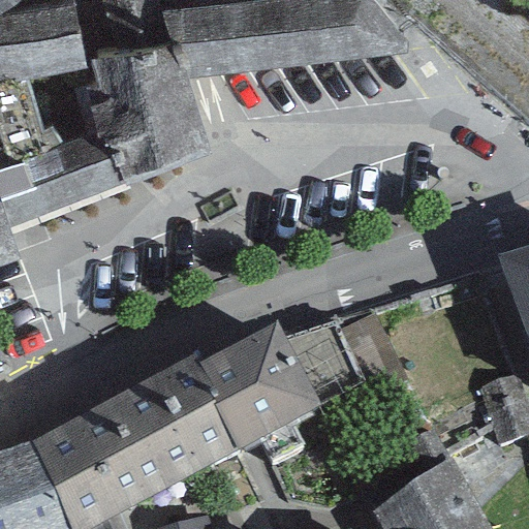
[(0,0),(0,16),(2,16),(19,0),(0,0)]
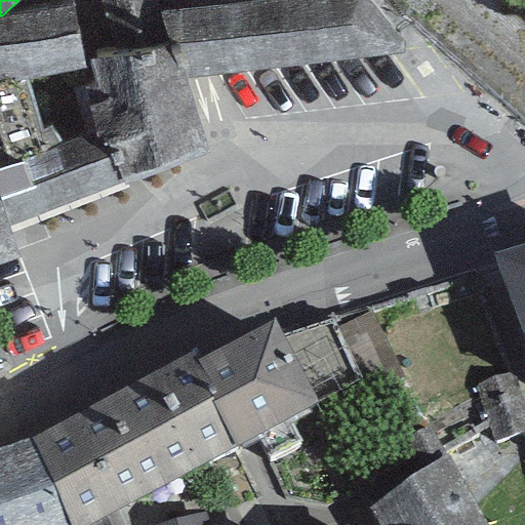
[(184,67),(189,80),(404,52),(404,43),(369,0),(188,0),(189,10),(159,12),(177,67),(184,67)]
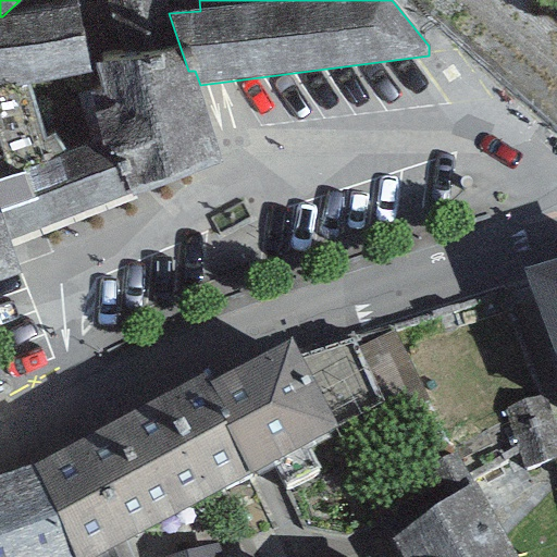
[(0,16),(0,88),(28,83),(29,87),(86,74),(90,73),(77,2),(2,16),(0,16)]
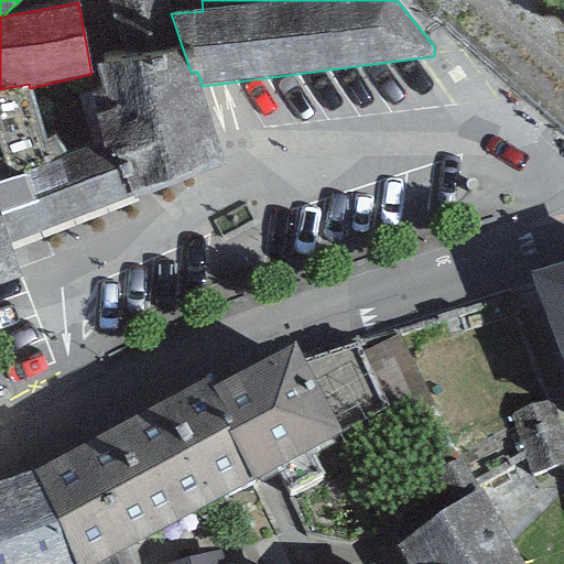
[(181,50),(95,66),(98,74),(91,74),(87,75),(104,142),(131,199),(223,164),(197,73),(190,74),(181,50)]
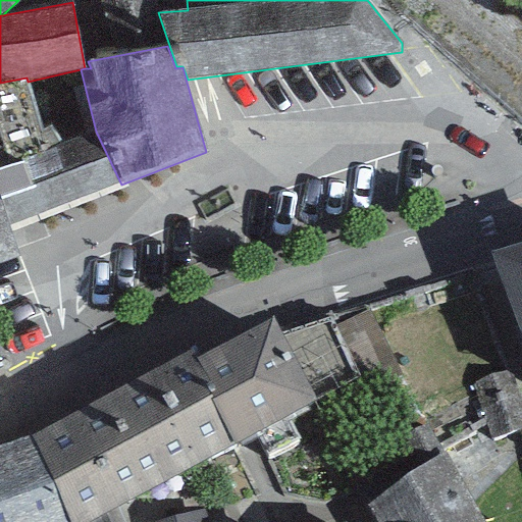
[(0,203),(10,232),(123,189),(121,185),(96,132),(60,145),(53,128),(41,131),(28,82),(27,77),(0,83),(0,203)]
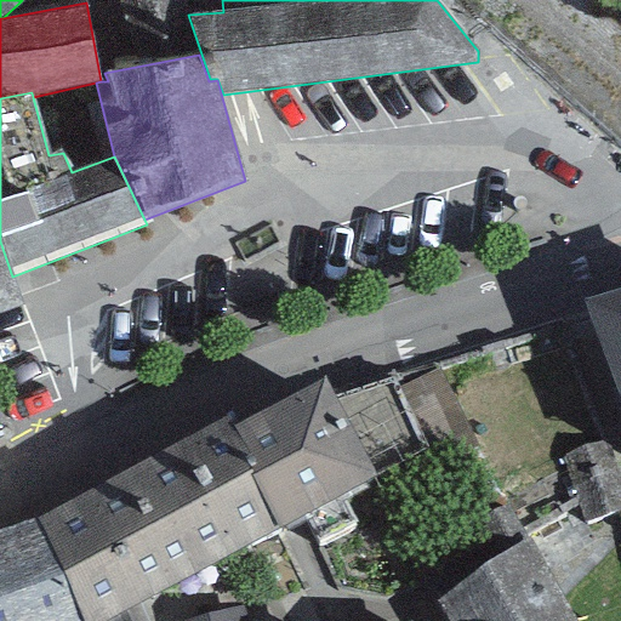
[(0,312),(22,305),(12,277),(0,241),(0,312)]
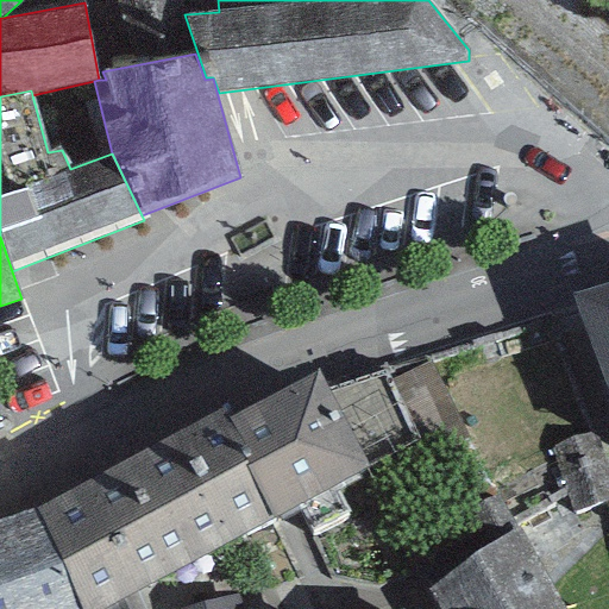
[(608,281),(571,293),(608,397),(608,281)]
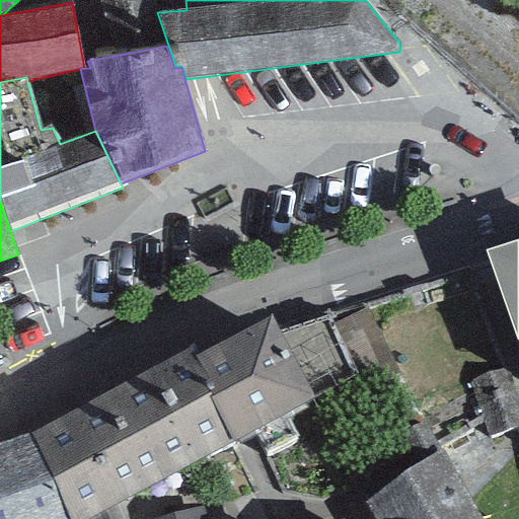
[(365,308),(335,323),(368,388),(398,373),(365,308)]
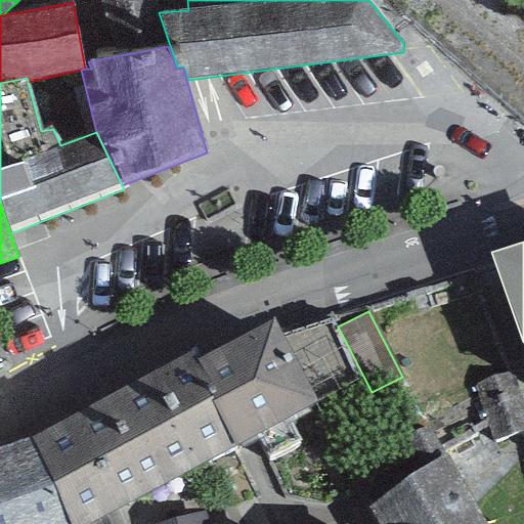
[(201,357),(197,359),(218,400),(211,403),(234,447),(318,404),(316,400),(282,335),(274,319),(201,357)]
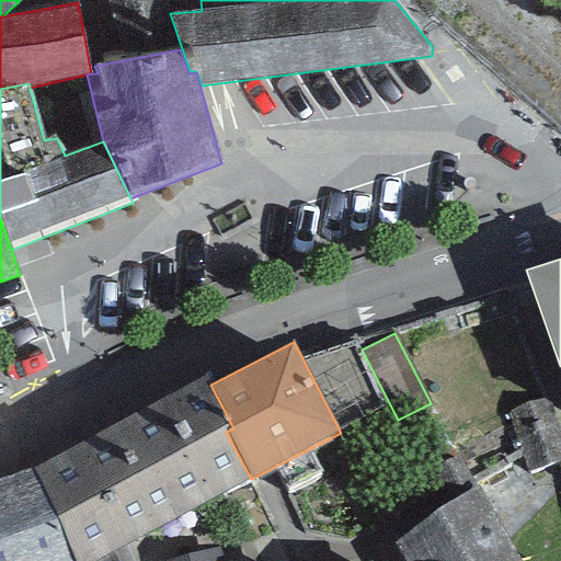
[(353,342),(302,358),(339,428),(384,404),(353,342)]
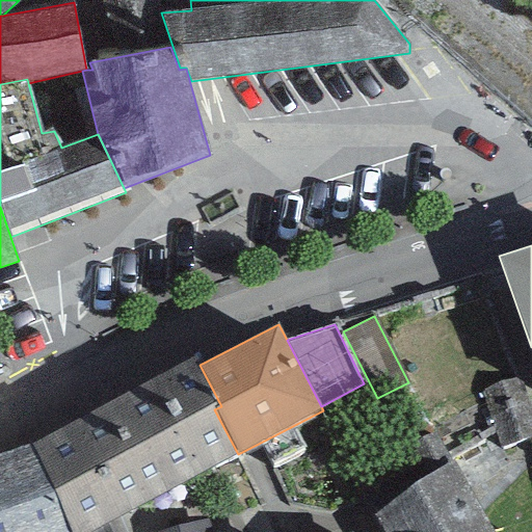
[(198,355),(30,444),(67,531),(89,531),(238,454),(214,409),(221,406),(200,365),(204,363),(198,355)]
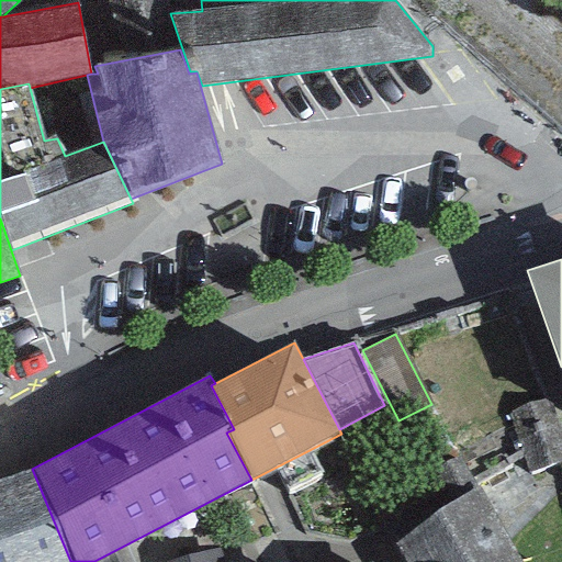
[(561,462),(561,438),(548,398),(508,412),(530,474),(561,462)]
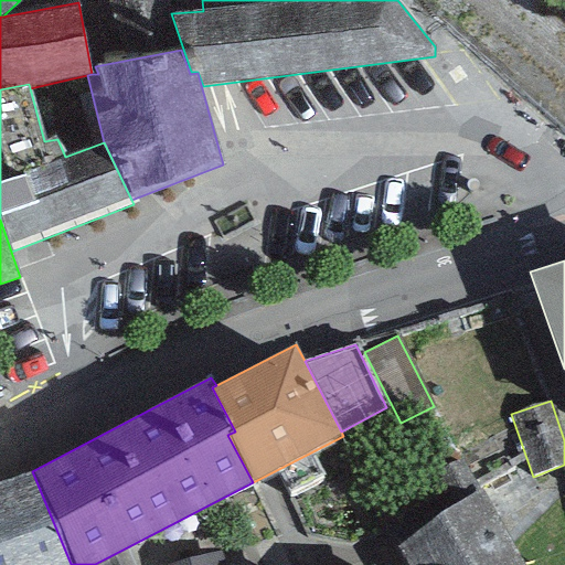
[(71,564),(32,471),(0,481),(0,564),(71,564)]
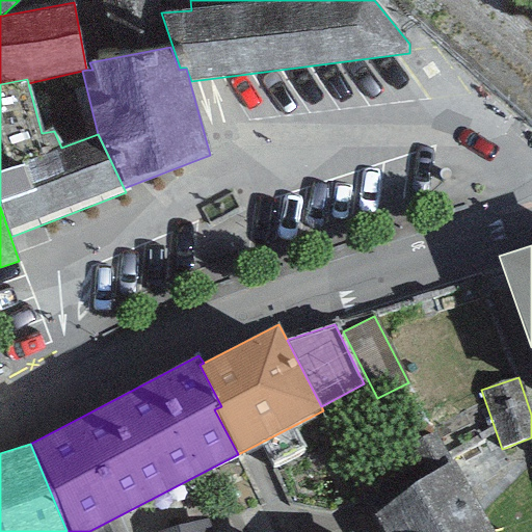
[(373,514),(382,531),(494,531),(454,459),(373,514)]
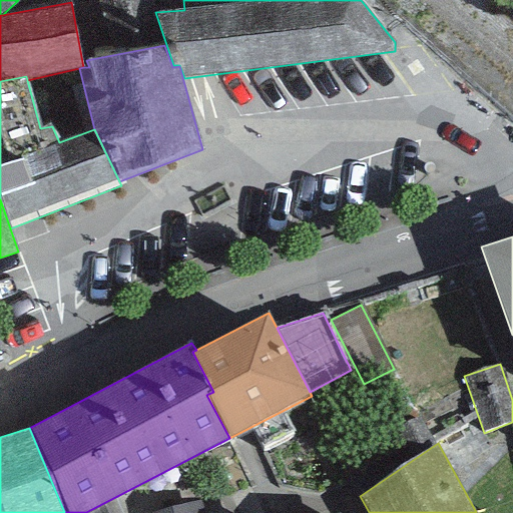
[(335,512),(204,512),(200,498),(151,512),(339,512),(335,512)]
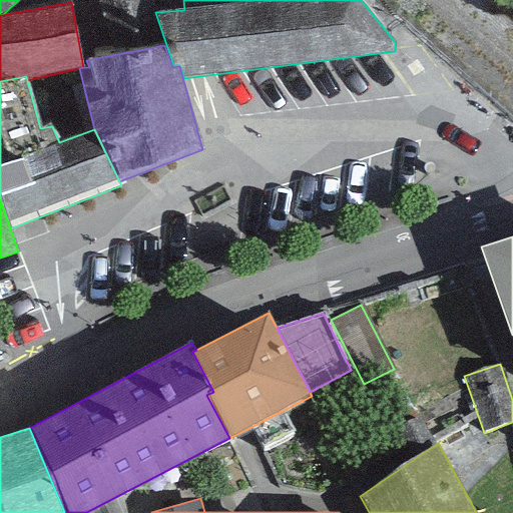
All buildings are outlined.
